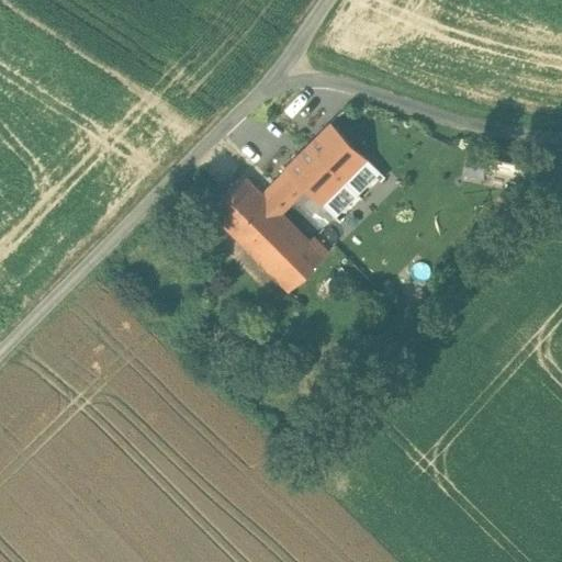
[(384,176),(330,121),(285,166),(288,167),(306,187),(339,221),(384,176)]
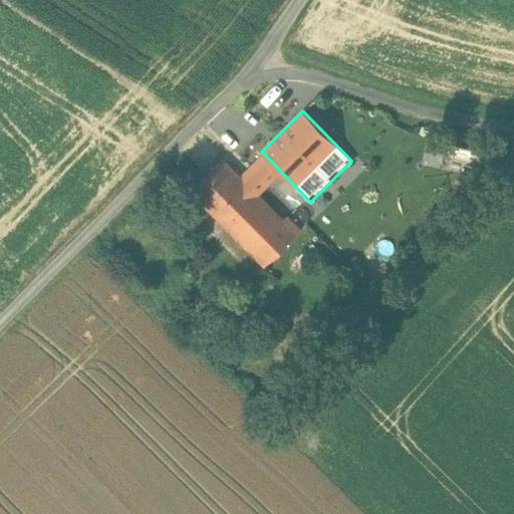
[(473,167),(477,149),(458,145),(454,164),(473,167)]
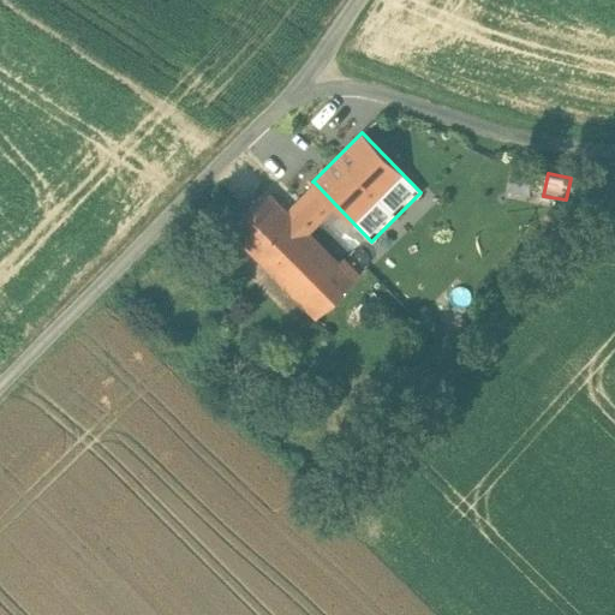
[(315,183),(288,210),(304,227),(311,234),(318,228),(315,225),(335,204),(315,183)]
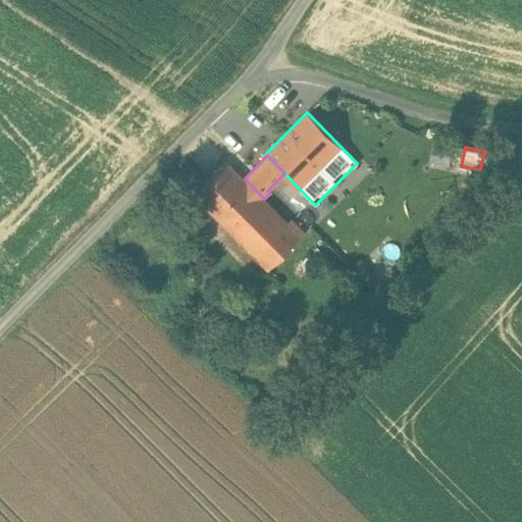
[(226,161),(194,194),(224,225),(258,193),(245,178),(226,161)]
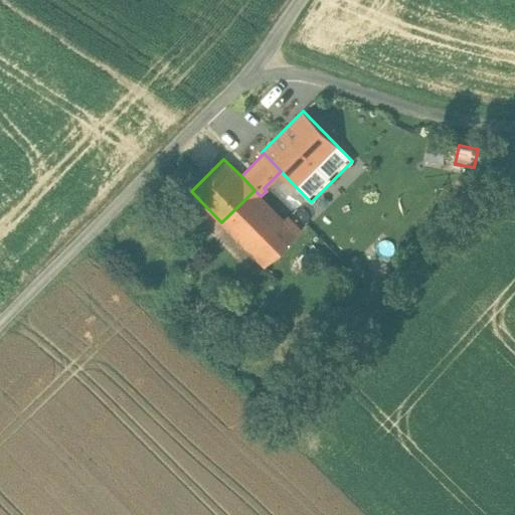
[(261,196),(254,190),(221,222),(265,266),(301,229),(288,215),(284,219),(261,196)]
